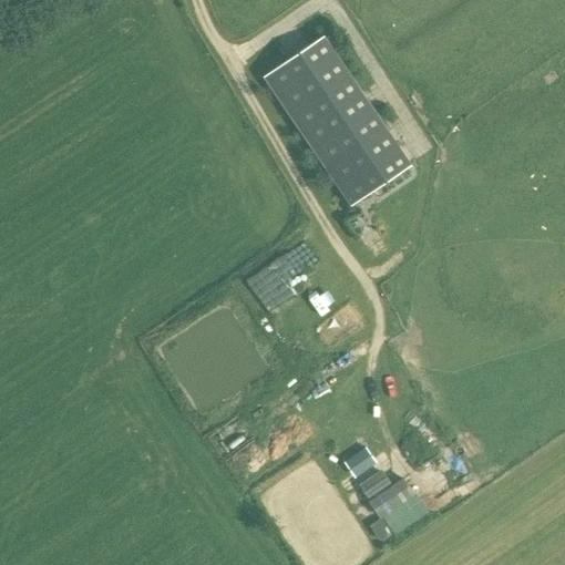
[(409,165),(321,37),(262,76),(349,205),(409,165)]
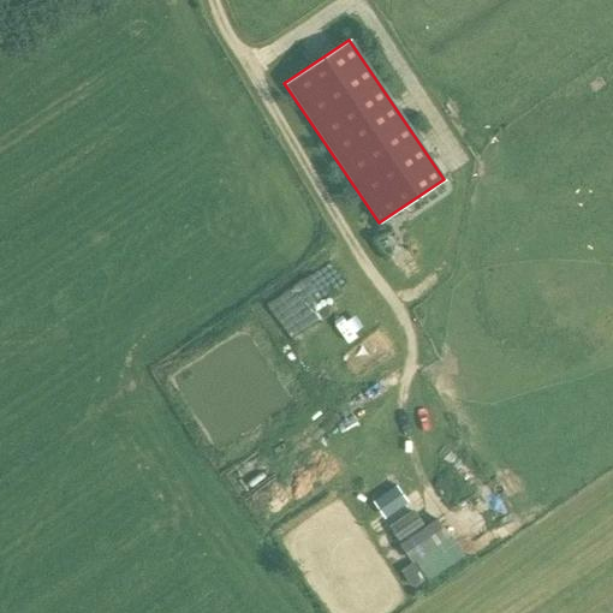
[(372,500),(384,517),(406,500),(396,483),(372,500)]
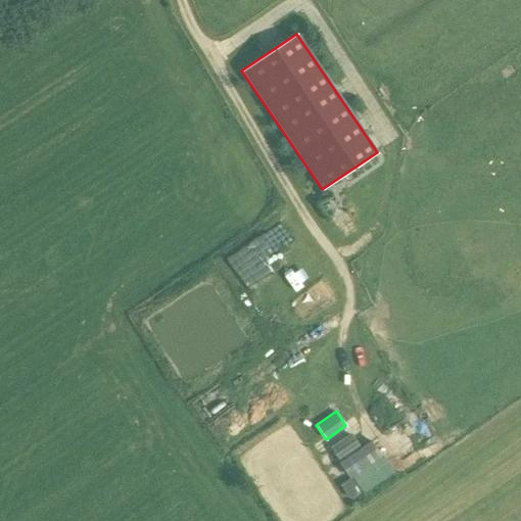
[(360,444),(352,434),(332,448),(337,457),(339,459),(360,444)]
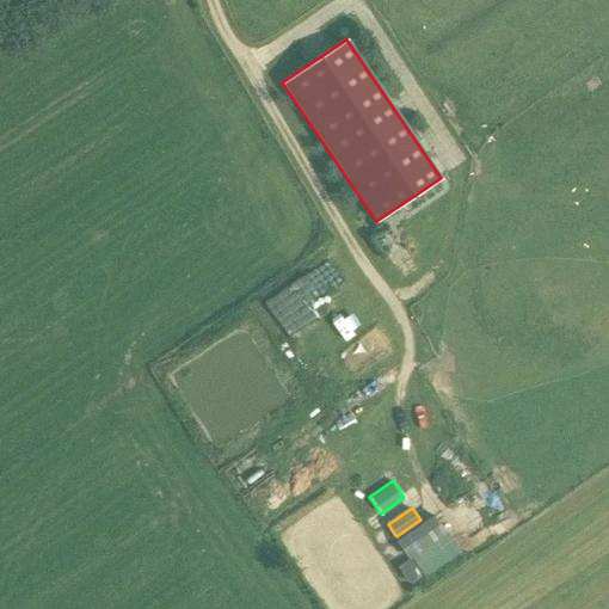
[(395,537),(407,557),(446,529),(432,512),(395,537)]
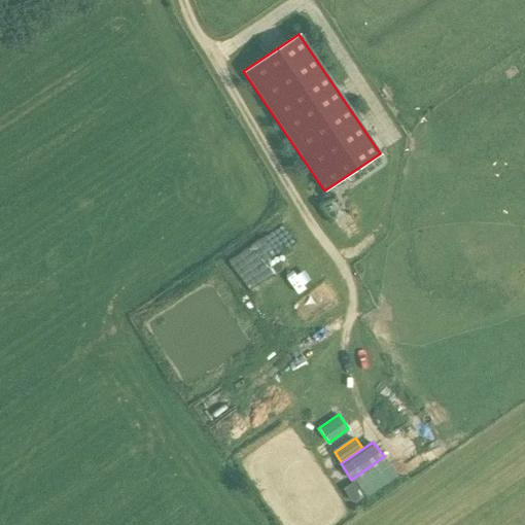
[(365,495),(396,475),(384,456),(340,487),(351,503),(363,494),(365,495)]
